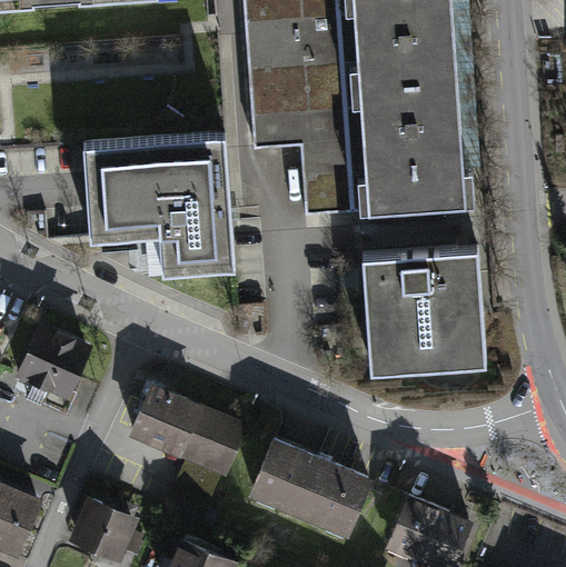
[(459,0),(244,0),(254,106),(466,88),(459,0)]
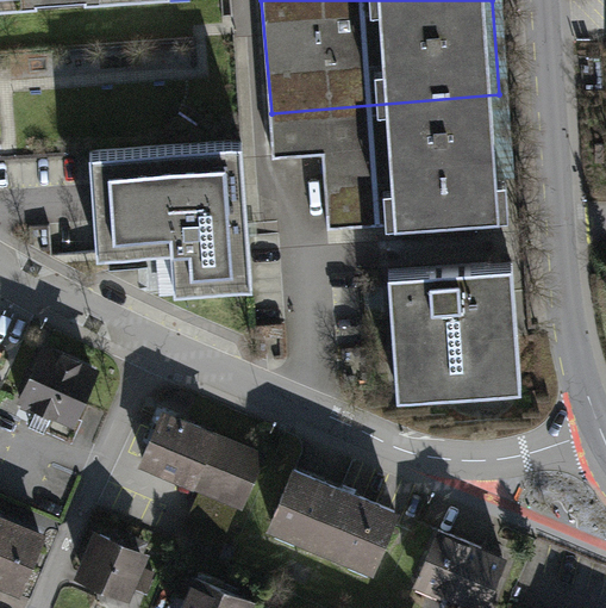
[(499,94),(272,113),(275,165),(328,160),(333,237),(510,223),(499,94)]
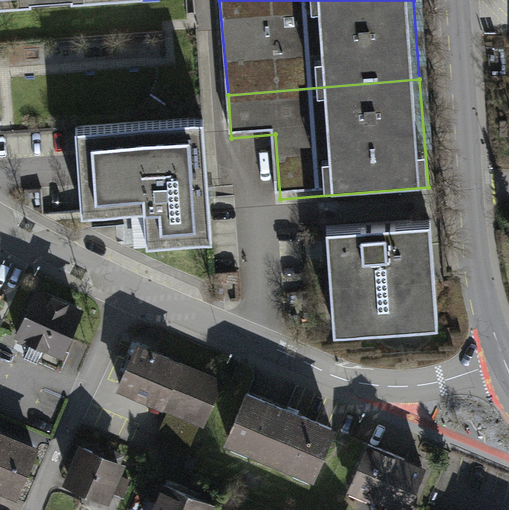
[(217,246),(207,124),(85,132),(91,221),(154,216),(156,251),(217,246)]
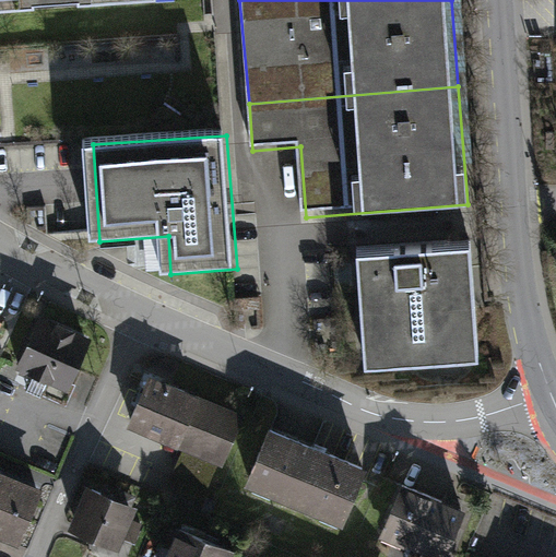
[(466,237),(353,245),(361,362),(475,353),(466,237)]
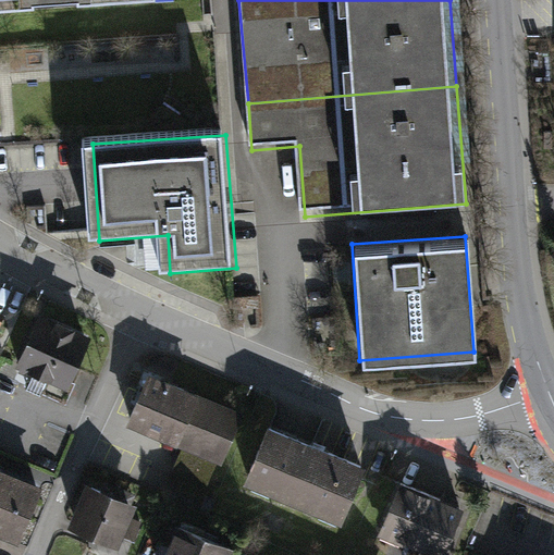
[(88,337),(38,315),(13,368),(63,391),(88,337)]
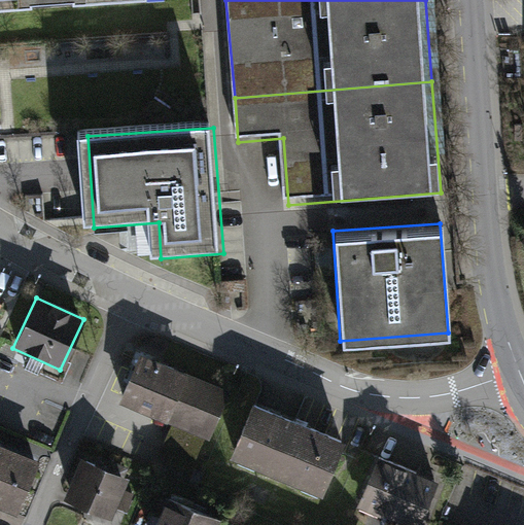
[(225,389),(139,351),(117,399),(169,423),(200,436),(203,439),(225,389)]
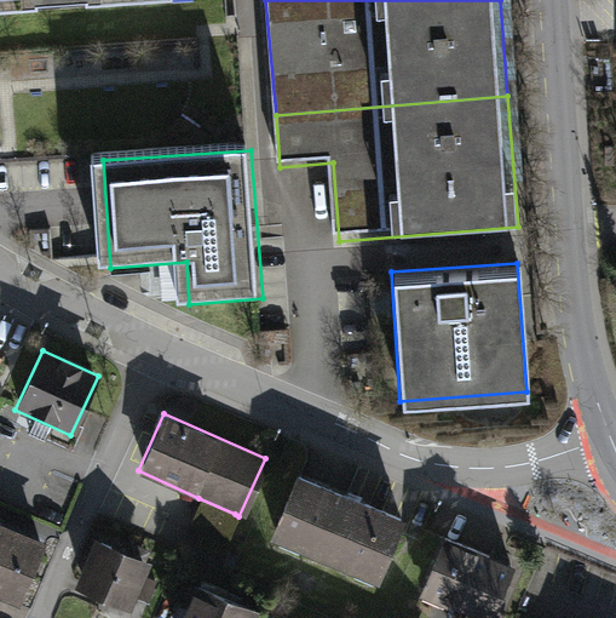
[(406,527),(301,480),(275,541),(379,587),(406,527)]
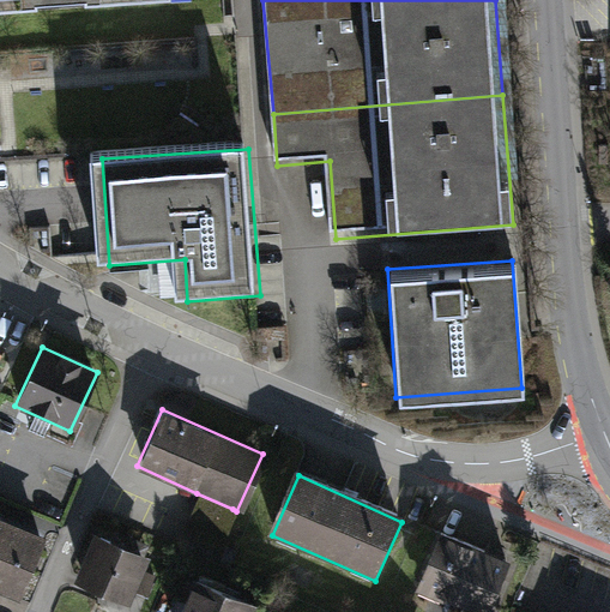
[(233,509),(197,493),(179,534),(216,551),(233,509)]
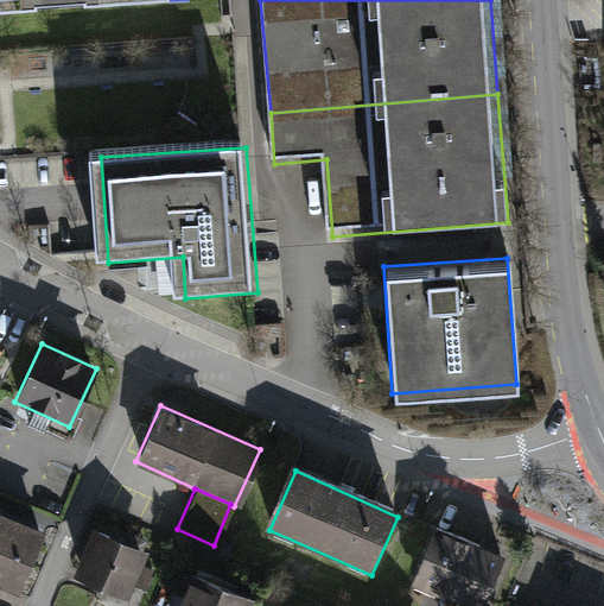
[(51,535),(0,513),(0,585),(27,597),(51,535)]
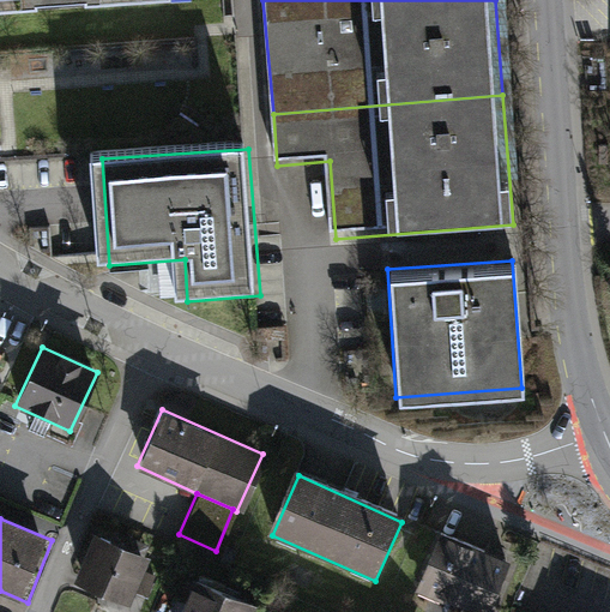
[(490,611),(508,567),(440,539),(418,594),(464,611),(490,611)]
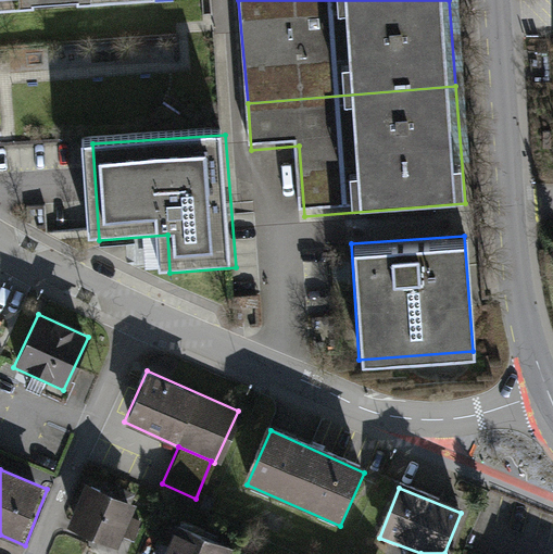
[(141,508),(89,489),(73,532),(125,552),(141,508)]
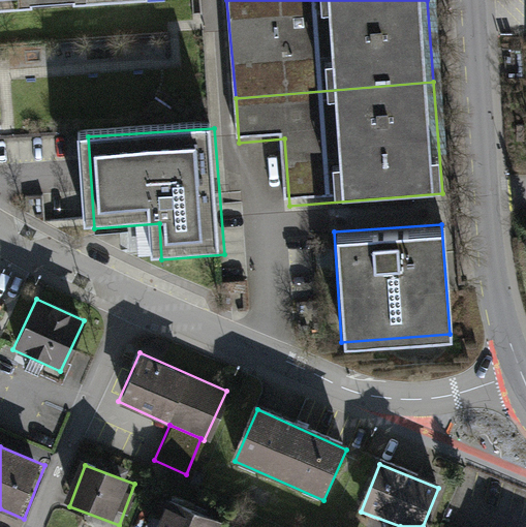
[(226,526),(173,502),(161,526),(226,526)]
